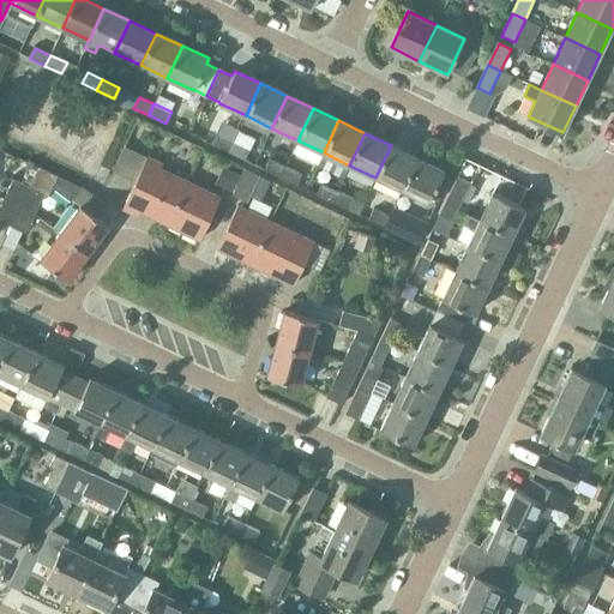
[(229,154),(234,143),(218,134),(214,145),(229,154)]
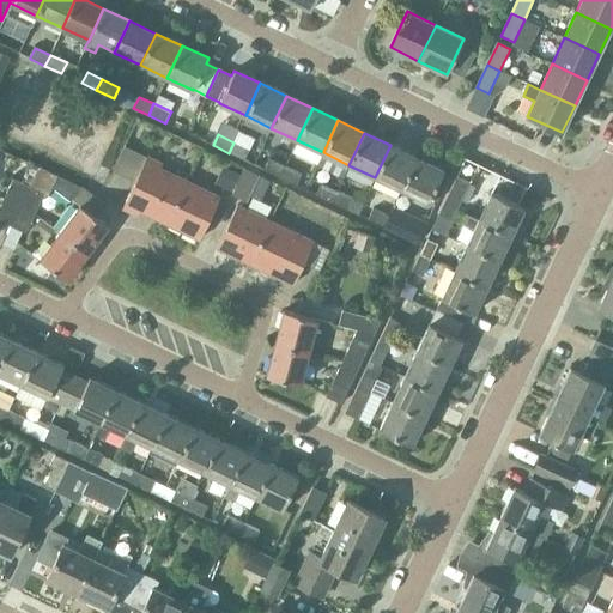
[(229,153),(244,161),(249,150),(234,143),(229,153)]
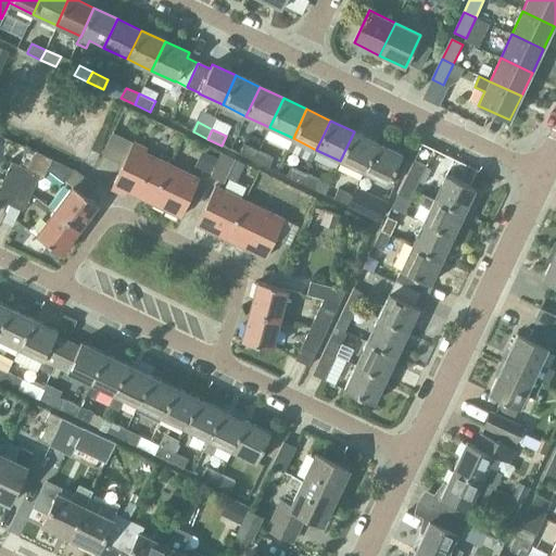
[(354,131),(340,161),(363,172),(377,142),(354,131)]
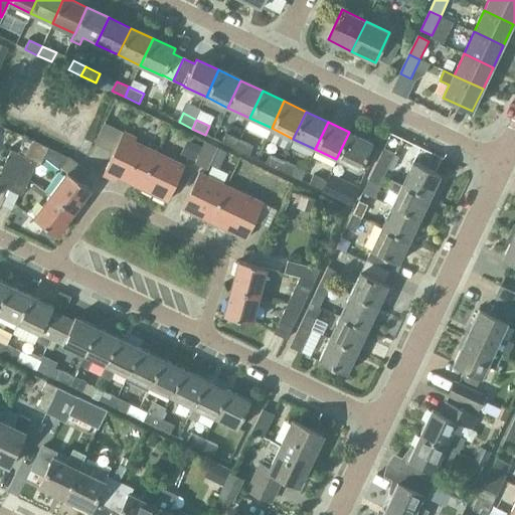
[(371,143),(349,132),(336,159),(359,170),(360,166),(366,168),(375,149),(370,146),(371,143)]
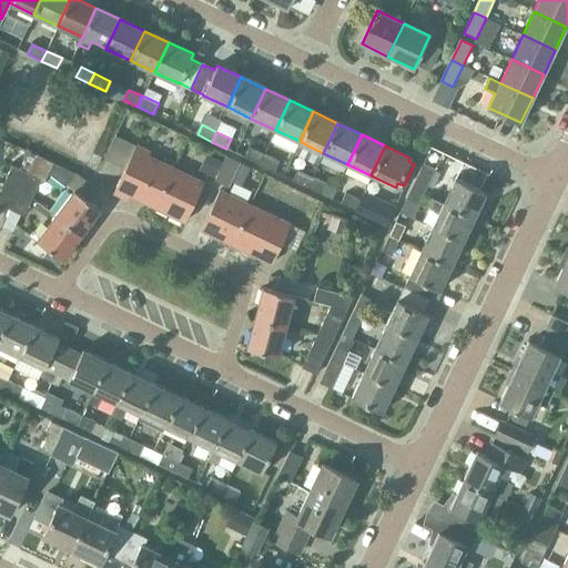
[(150,206),(169,166),(149,158),(151,153),(137,146),(114,194),(129,201),(130,198),(150,206)]
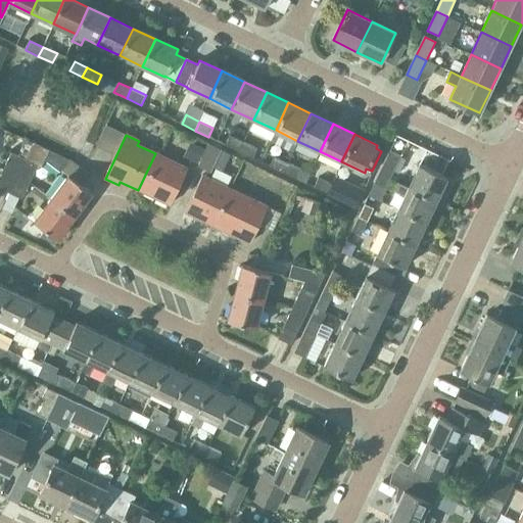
[(239,151),(243,142),(230,136),(226,145),(239,151)]
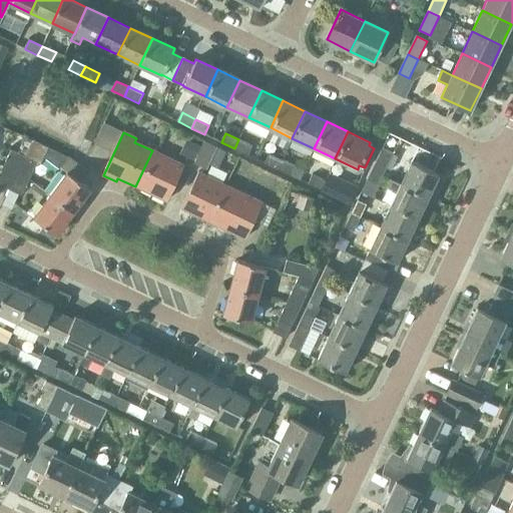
[(201,145),(187,138),(179,153),(194,160),(201,145)]
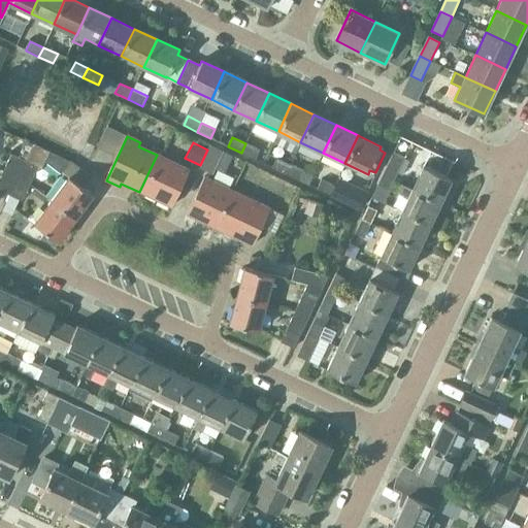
[(25,161),(18,177),(31,185),(39,166),(42,168),(45,161),(62,173),(70,161),(50,152),(34,143),(33,144),(25,161)]
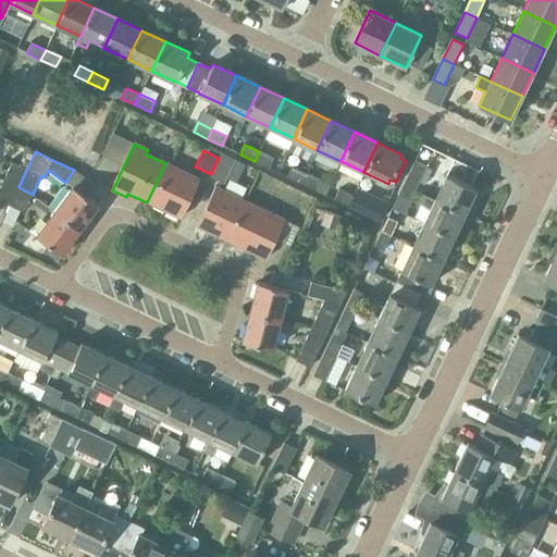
[(259,151),(255,161),(269,169),(274,158),(259,151)]
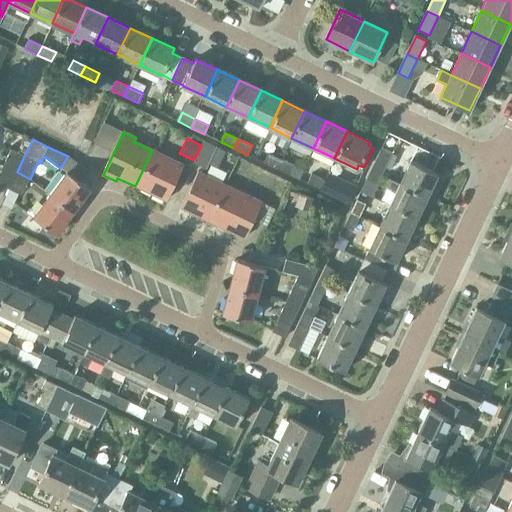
[(206,168),(216,147),(217,146),(204,140),(194,162),(206,168)]
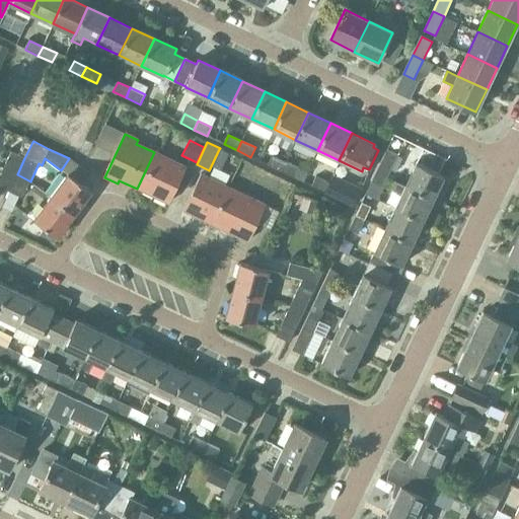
[(386,149),(376,172),(387,177),(398,154),(386,149)]
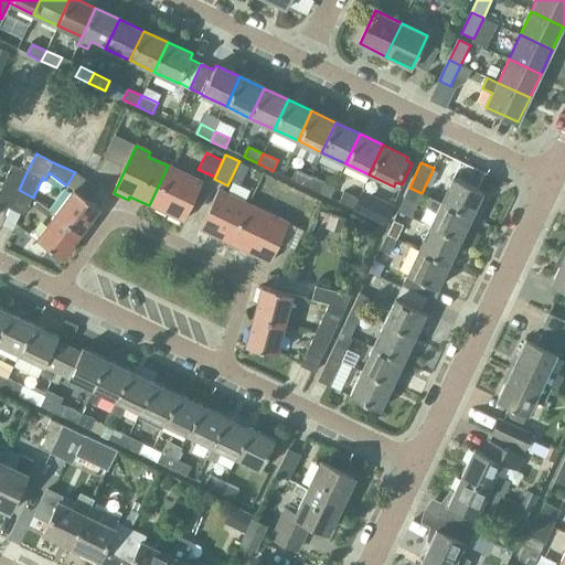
[(19,190),(27,172),(12,166),(4,183),(19,190)]
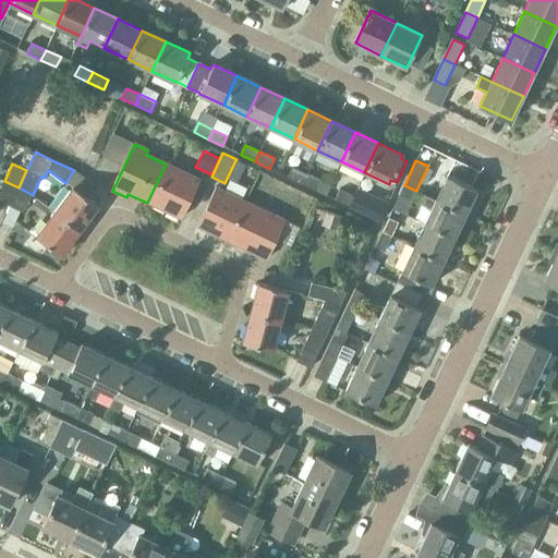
[(166,164),(147,203),(182,219),(201,180),(166,164)]
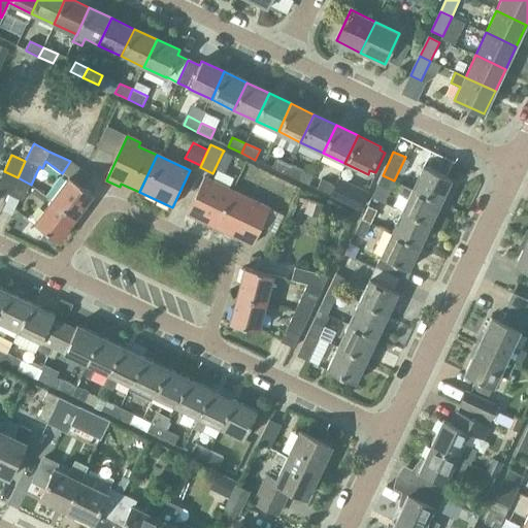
[(286,174),(290,164),(277,158),(272,168),(286,174)]
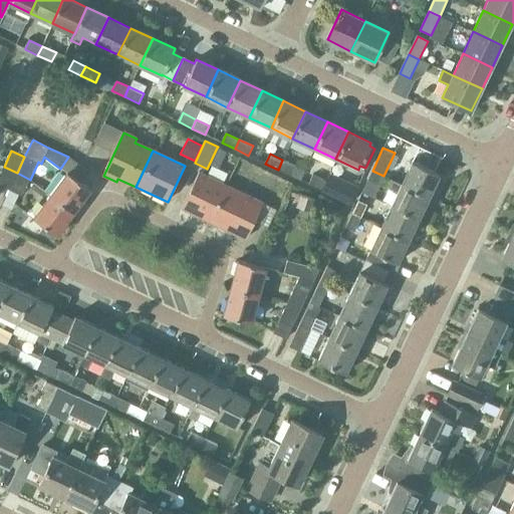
[(282,160),(278,170),(292,176),(296,167),(282,160)]
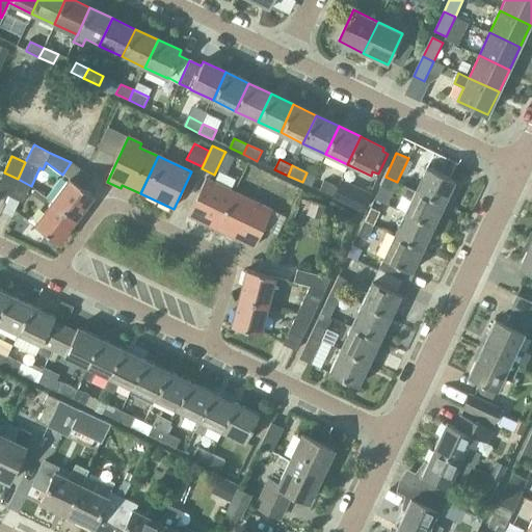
[(425,167),(415,190),(444,205),(448,207),(455,192),(450,190),(454,181),(425,167)]
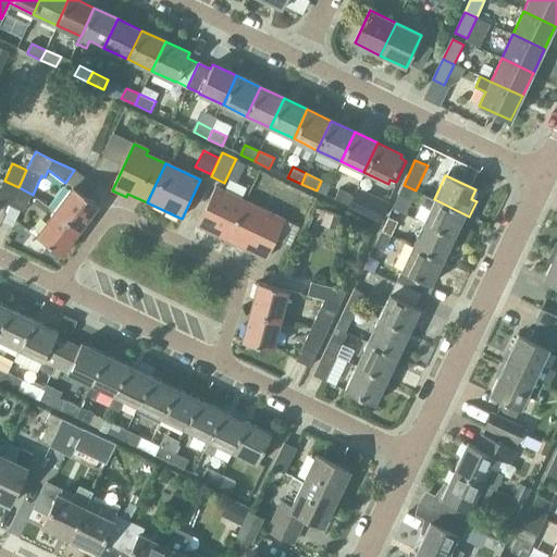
[(19,187),(4,181),(0,188),(0,200),(10,205),(19,187)]
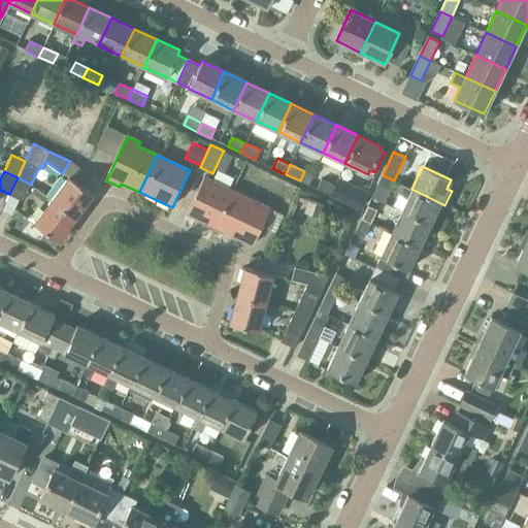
[(394,180),(383,175),(377,187),(389,192),(394,180)]
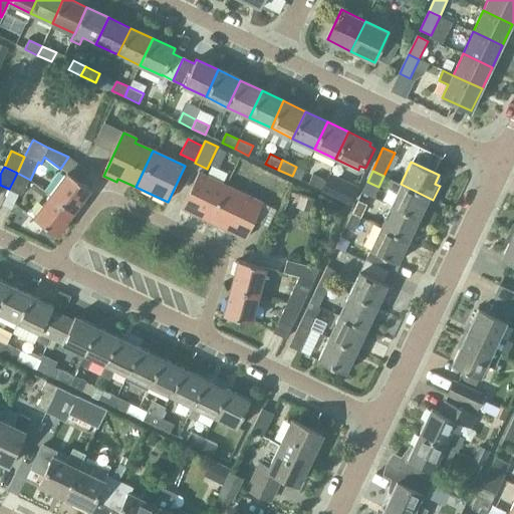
[(30,180),(17,173),(9,189),(22,196),(30,180)]
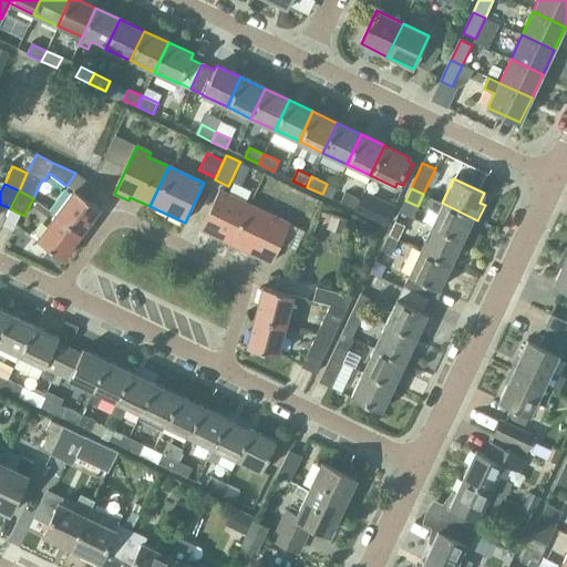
[(74,191),(57,216),(82,235),(100,209),(74,191)]
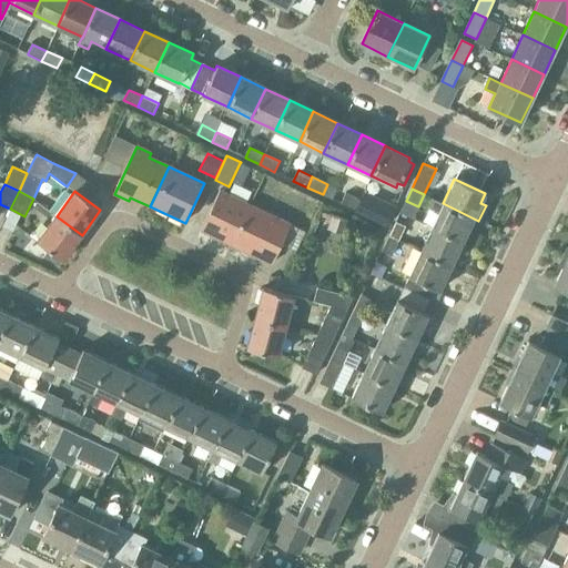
[(236,247),(255,209),(220,192),(201,231),(236,247)]
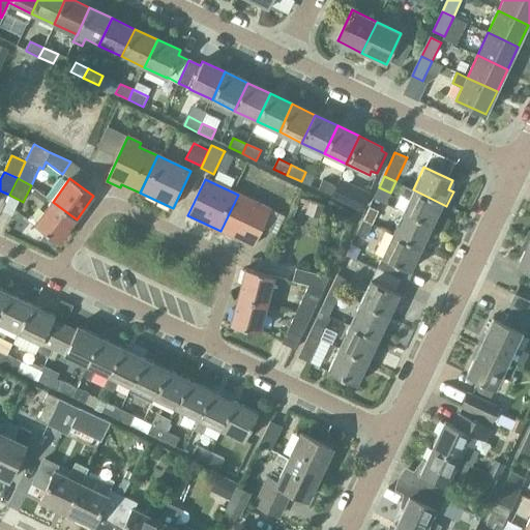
[(332,196),(335,187),(322,180),(317,189),(331,197),(332,196)]
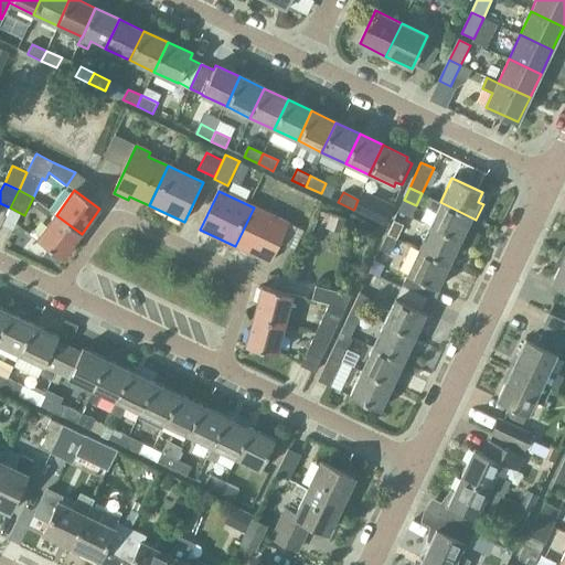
[(471,217),(440,202),(430,199),(427,208),(436,212),(429,226),(459,241),(471,217)]
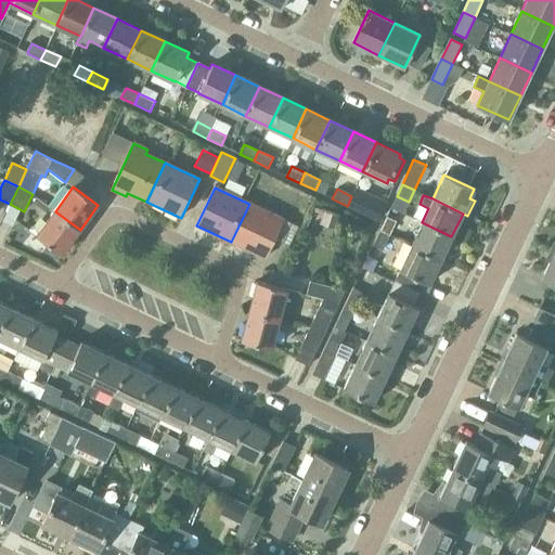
[(348,205),(347,206),(362,213),(366,203),(351,196),(348,205)]
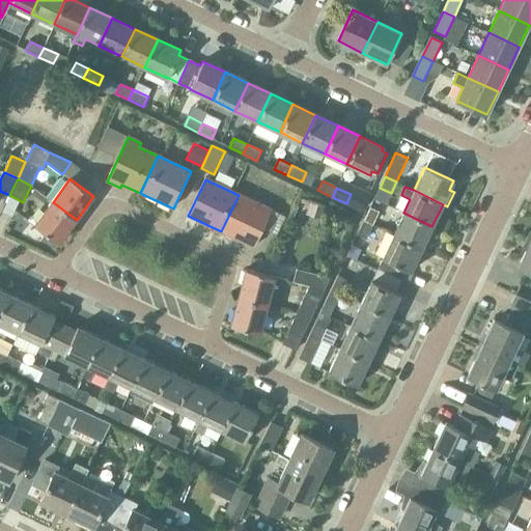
[(239,195),(221,231),(254,247),(272,211),(239,195)]
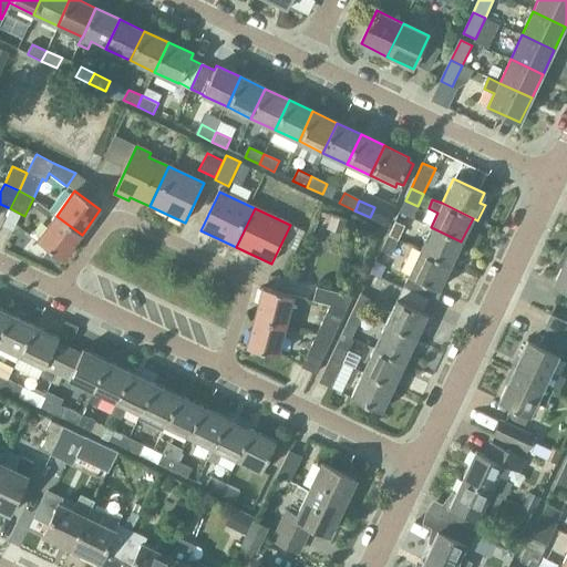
[(82,235),(57,216),(38,240),(63,259),(82,235)]
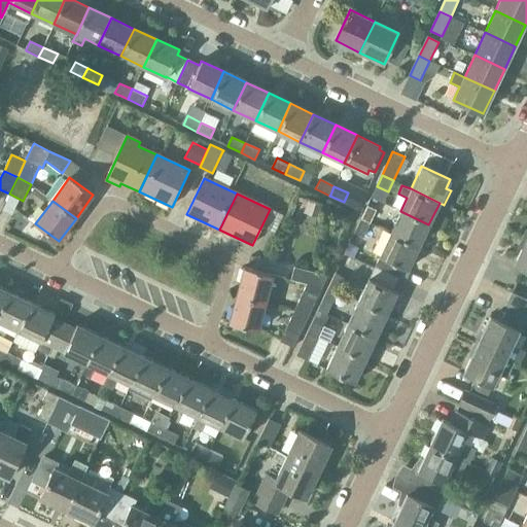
[(361,219),(370,223),(377,210),(367,206),(361,219)]
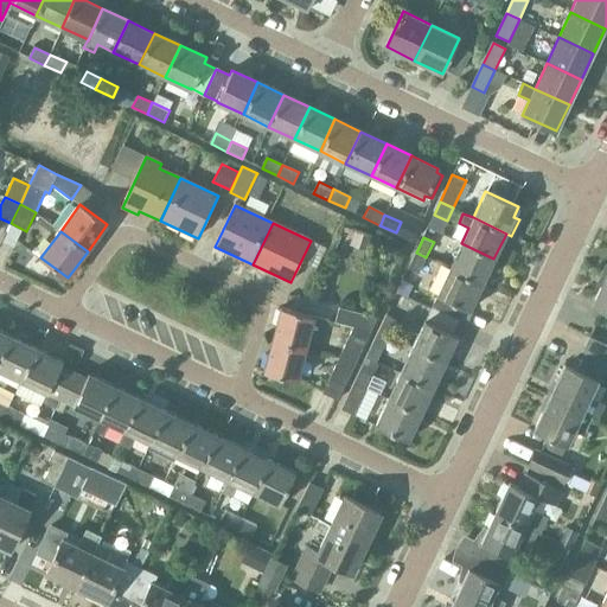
[(461,243),(448,269),(481,285),(493,259),(461,243)]
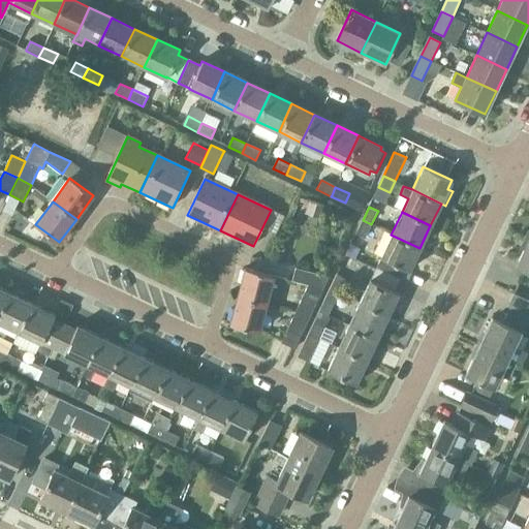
[(371,224),(363,220),(355,235),(365,239),(371,224)]
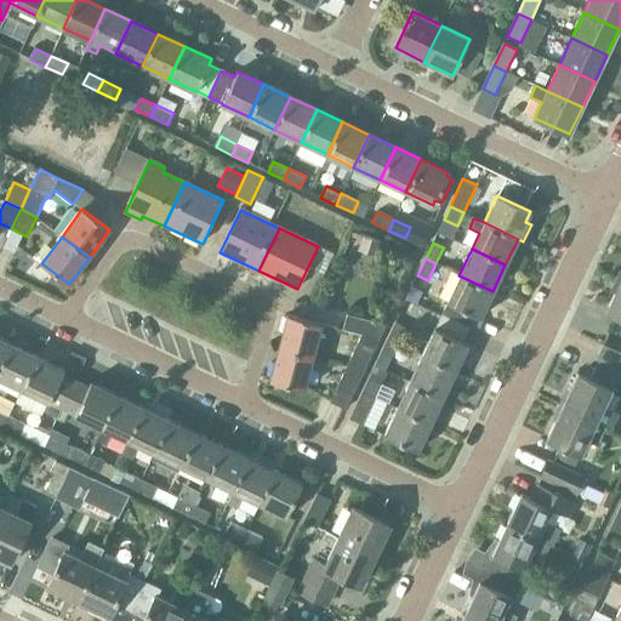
[(493,291),(459,275),(446,302),(448,303),(442,317),(468,330),(474,315),(480,318),(493,291)]
